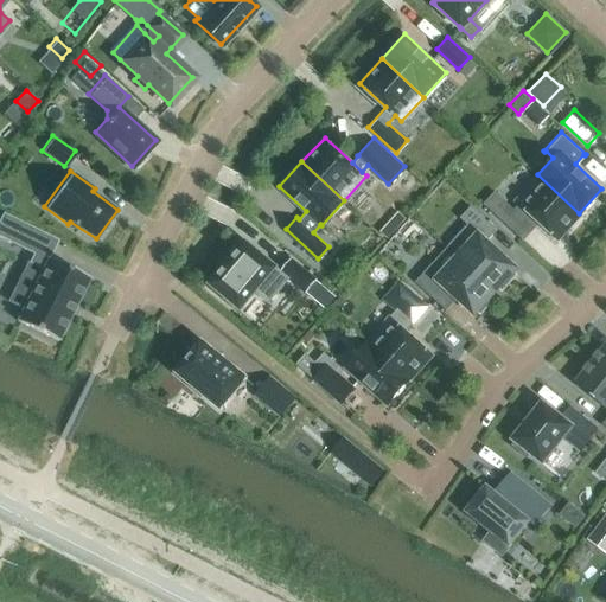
[(537,174),(515,199),(556,237),(579,213),(537,174)]
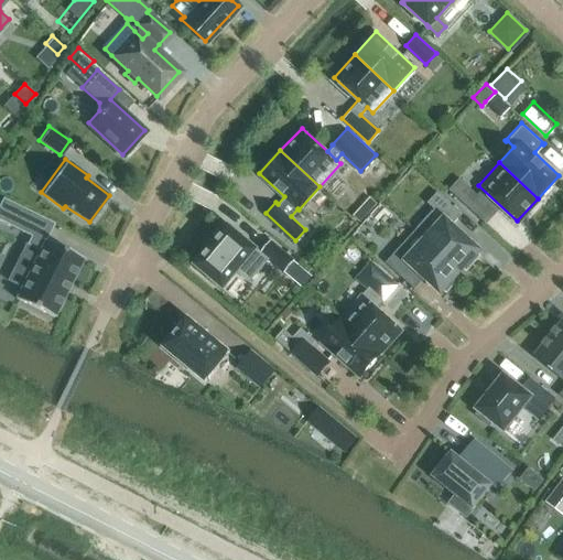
[(484,205),(455,179),(446,189),(475,216),(484,205)]
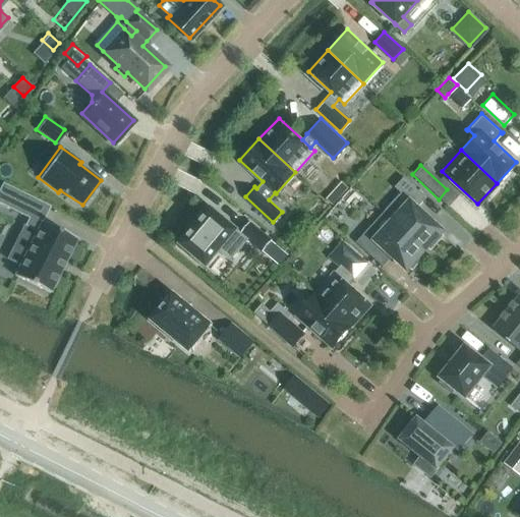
[(383,211),(423,248),(426,245),(429,247),(443,234),(440,231),(442,228),(416,206),(425,195),(403,175),(394,185),(400,191),(383,211)]
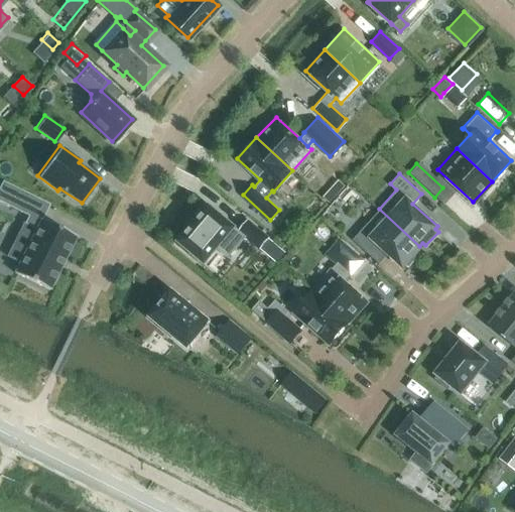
[(1,178),(0,180),(0,200),(27,214),(23,222),(34,228),(35,227),(40,217),(40,218),(48,202),(1,178)]
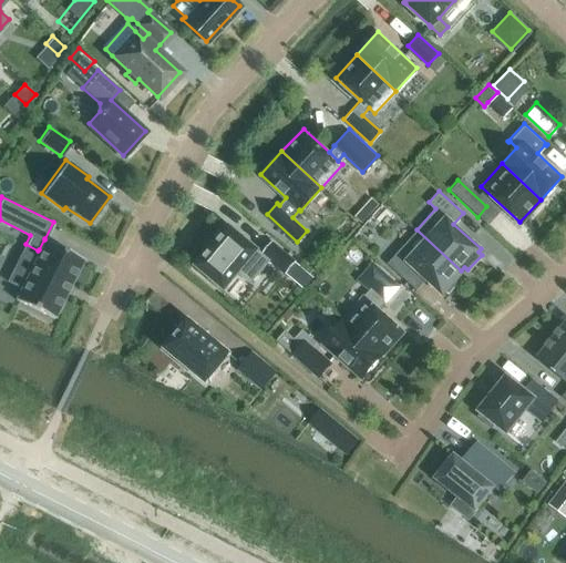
[(361,221),(369,212),(362,205),(353,214),(361,221)]
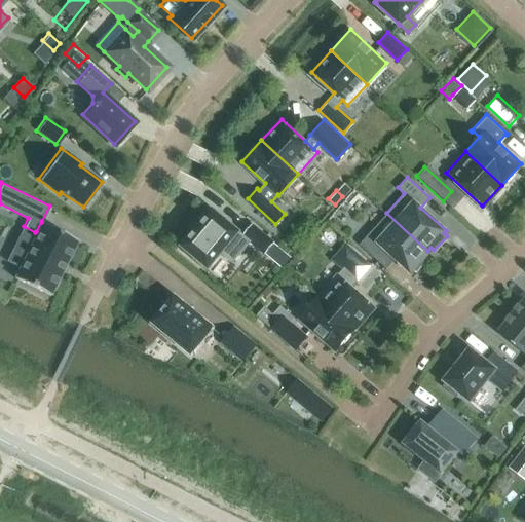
[(180,245),(208,267),(221,252),(232,261),(250,240),(264,252),(273,240),(251,222),(242,232),(212,207),(180,245)]
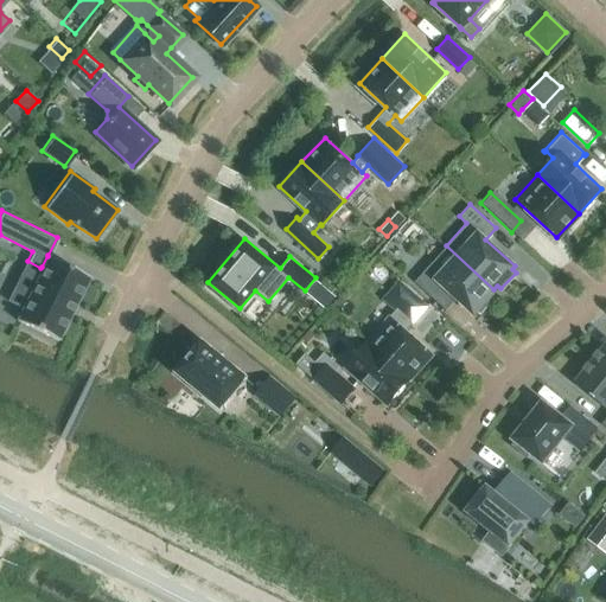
[(490,293),(493,289),(446,245),(414,279),(434,296),(444,286),(473,312),(476,309),(479,312),(493,295),(490,293)]
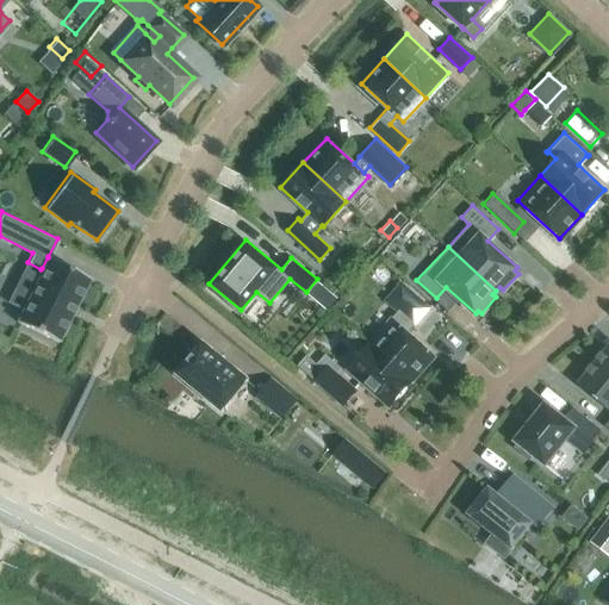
[(31,288),(22,309),(16,320),(57,341),(88,278),(48,257),(48,256),(42,268),(41,269),(28,262),(26,262),(17,281),(31,288)]
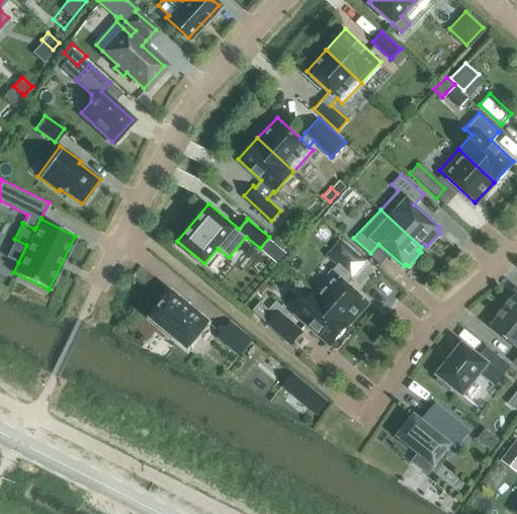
[(364,260),(340,239),(327,254),(350,275),(364,260)]
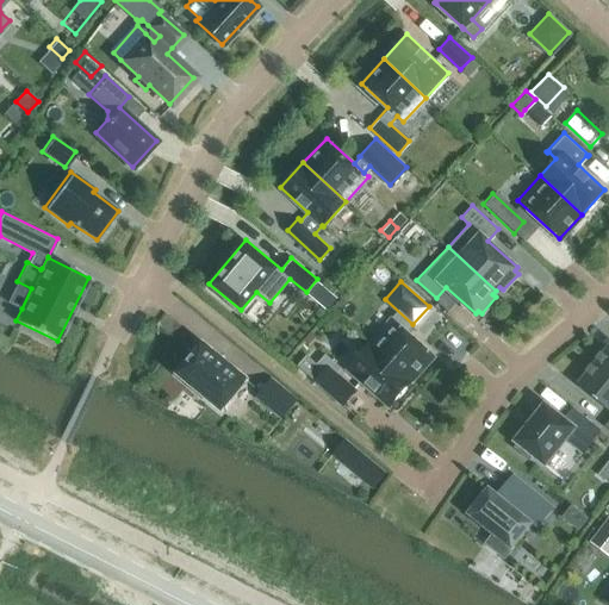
[(368,342),(411,380),(433,355),(391,317),(368,342)]
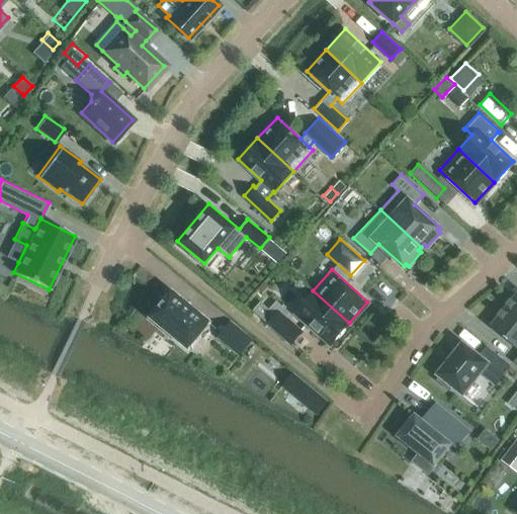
[(264,279),(257,286),(262,290),(268,283),(264,279)]
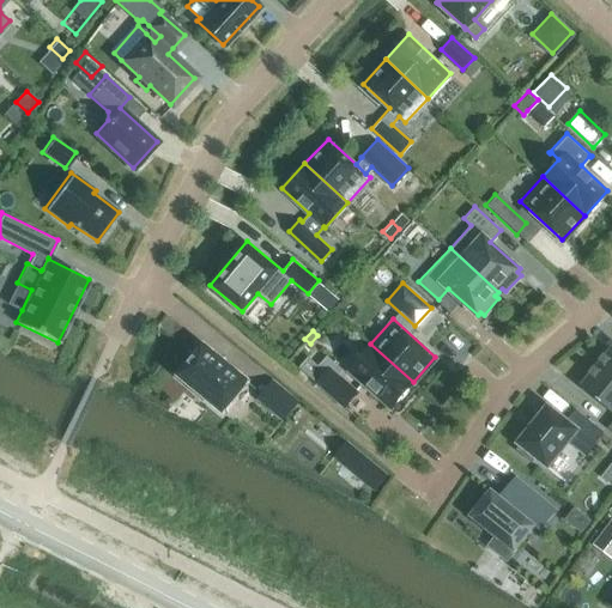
[(203,341),(176,374),(222,412),(248,380),(203,341)]
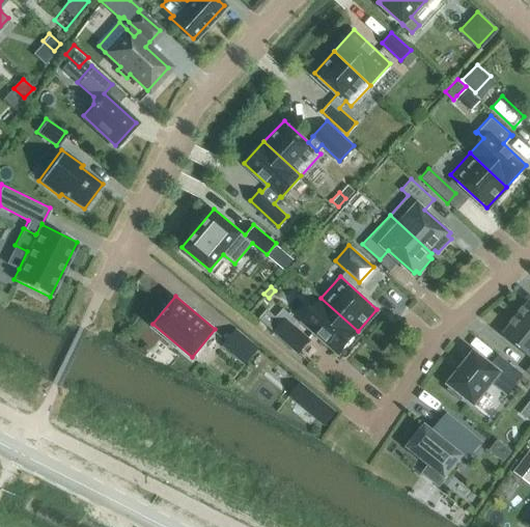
[(529,297),(517,314),(529,325),(529,297)]
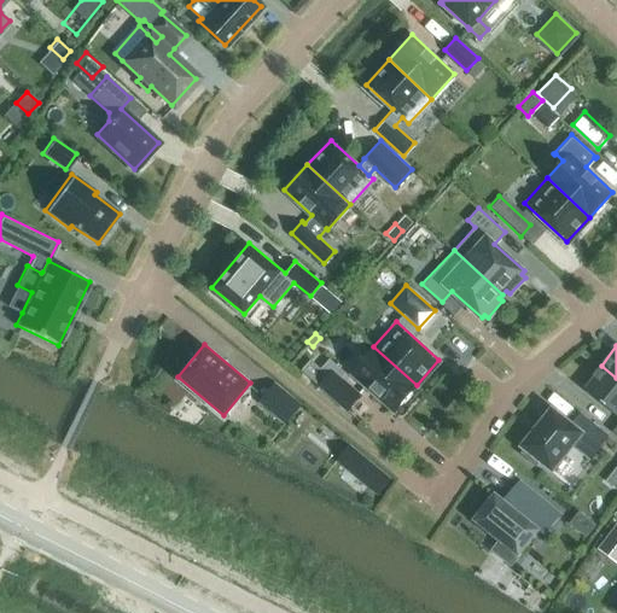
[(417,385),(373,346),(350,372),(394,410),(417,385)]
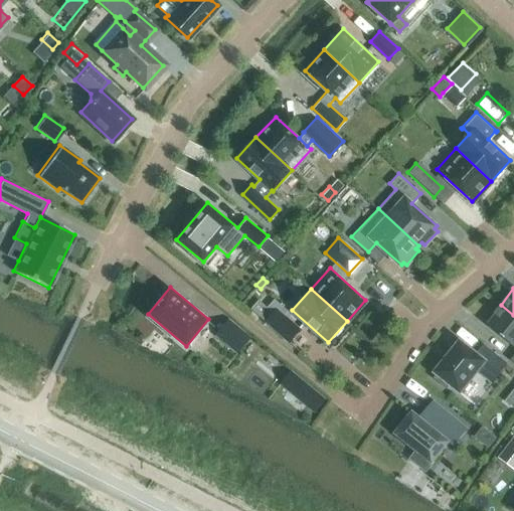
[(258,298),(250,307),(266,320),(265,320),(289,341),(300,328),(284,313),(276,307),(280,302),(274,297),(267,305),(258,298)]
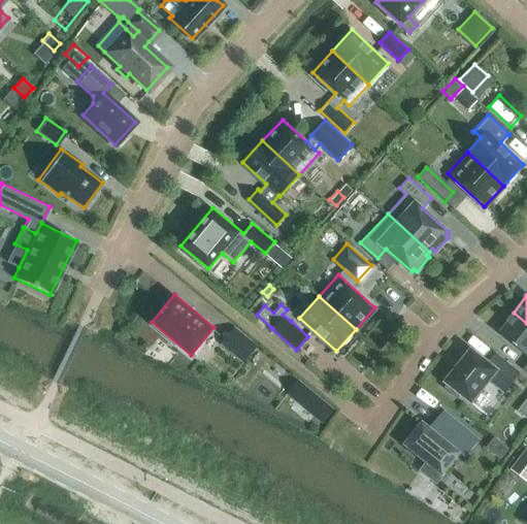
[(526,323),(514,313),(498,331),(526,354),(526,361),(523,367),(526,370),(526,323)]
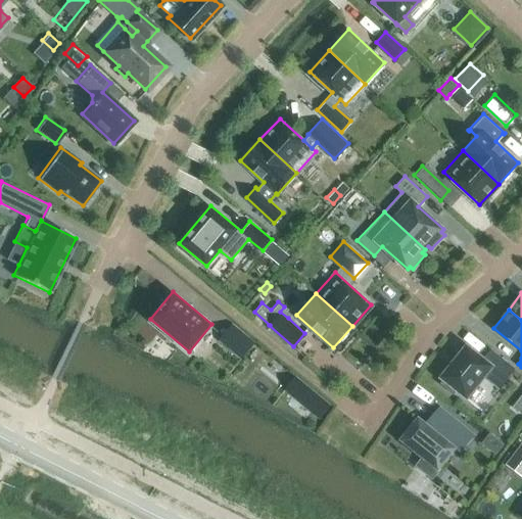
[(232,323),(223,334),(233,342),(229,347),(241,357),(253,340),(232,323)]
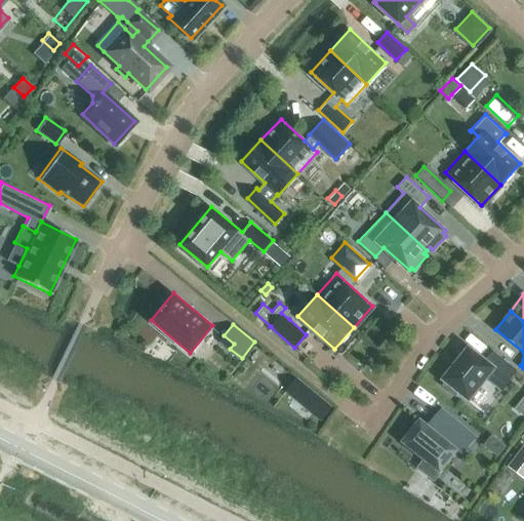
[(491,350),(484,359),(468,346),(442,378),(444,381),(442,384),(454,393),(456,390),(468,399),(486,376),(500,388),(516,368),(491,350)]
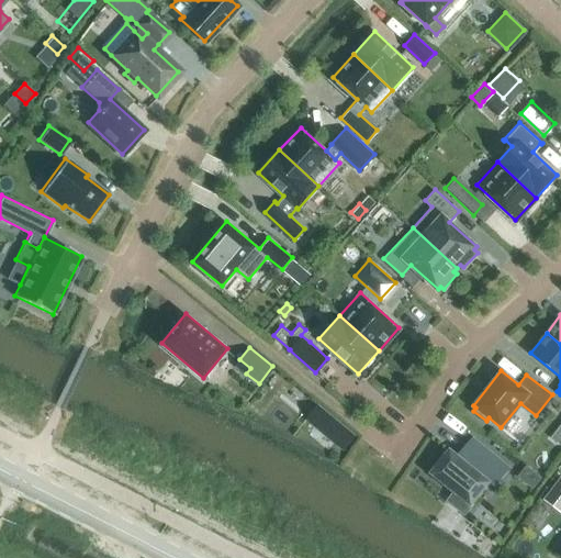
[(321,430),(332,415),(316,403),(305,416),(321,430)]
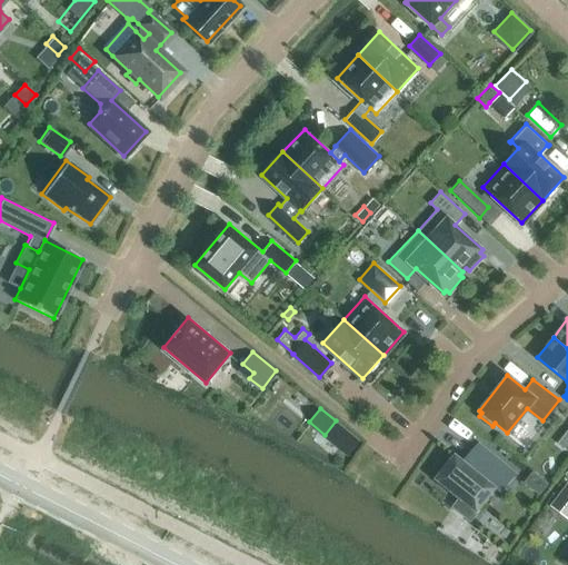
[(504,487),(516,471),(478,440),(462,459),(455,453),(435,478),(458,497),(452,505),(470,518),(499,483),(504,487)]
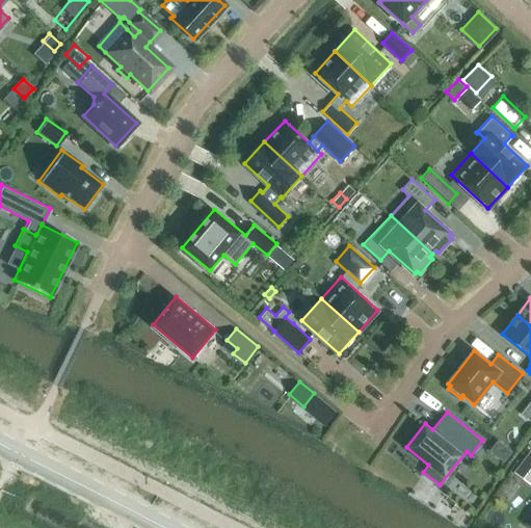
[(506,462),(515,450),(499,438),(489,449),(506,462)]
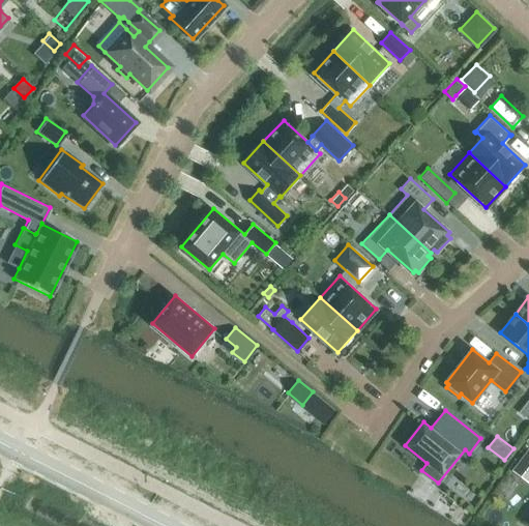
[(528,447),(516,464),(528,473),(528,447)]
